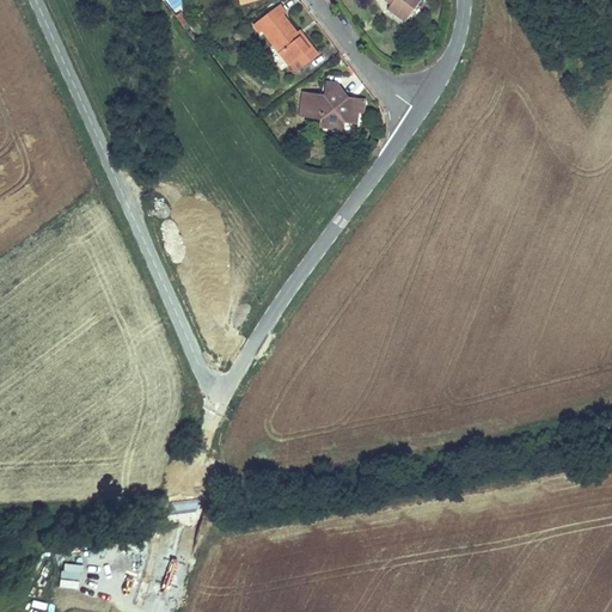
[(421,0),(393,0),(392,2),(389,7),(407,20),(421,0)]
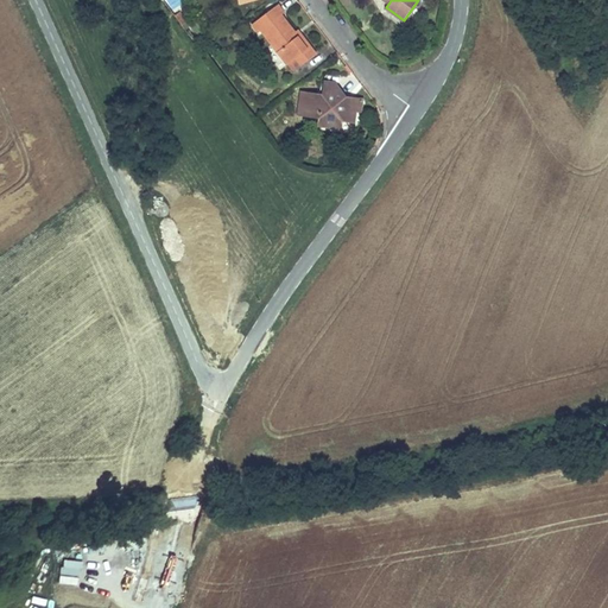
[(296,33),(283,16),(285,12),(279,5),(253,25),(260,32),(263,31),(289,64),(290,63),(297,58),(308,49),(296,33)]
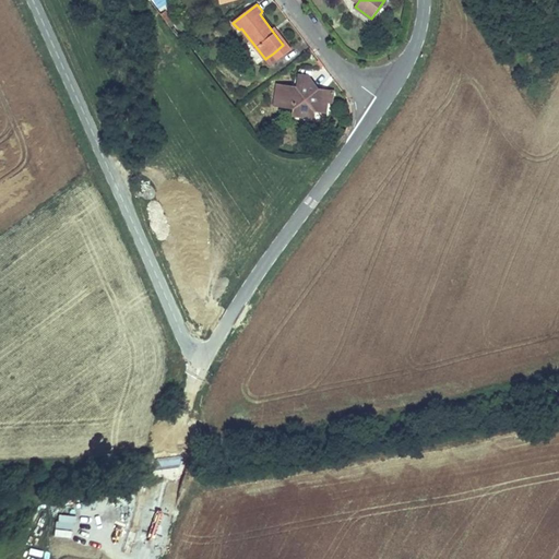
[(278,32),(275,27),(272,31),(283,45),(273,54),(278,59),(290,49),(290,48),(284,39),(278,32)]
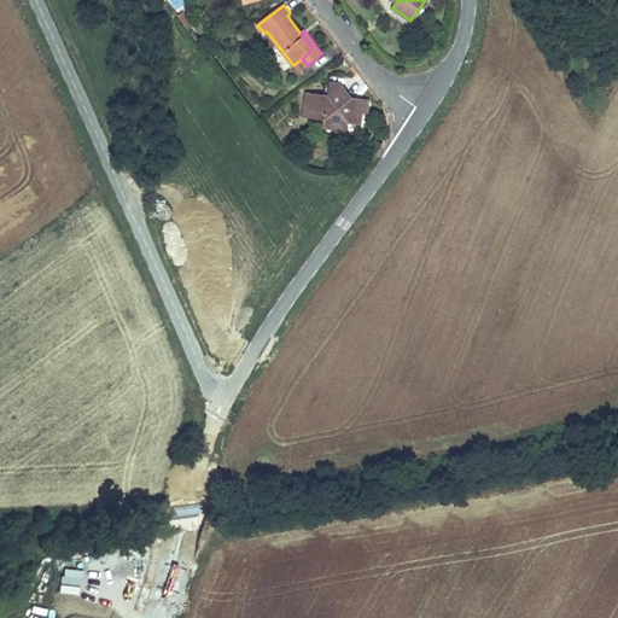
[(325,57),(308,69),(313,75),(330,63),(325,57)]
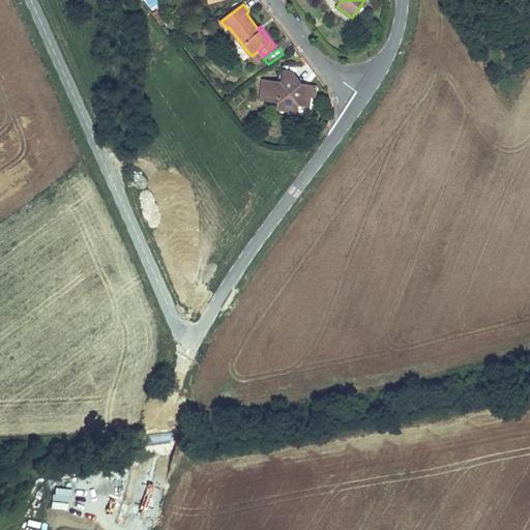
[(282,81),(292,72),(293,71),(283,70),(283,75),(282,81)]
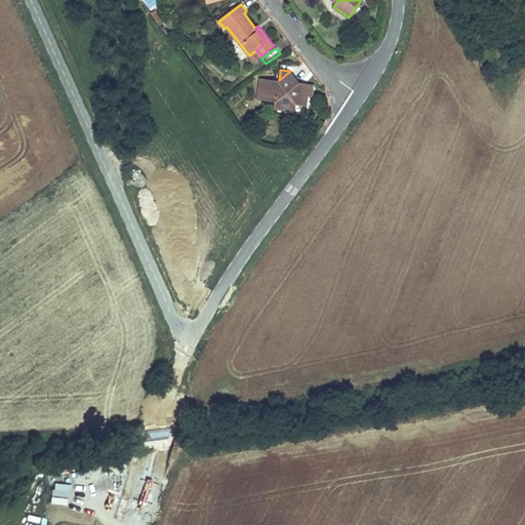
[(293,88),(299,83),(297,81),(290,71),(289,72),(279,80),(260,79),(258,99),(276,103),(282,110),(286,104),(288,104),(291,110),(291,111),(298,105),(308,106),(309,97),(306,95),(306,89),(298,89),(295,91),(293,88)]
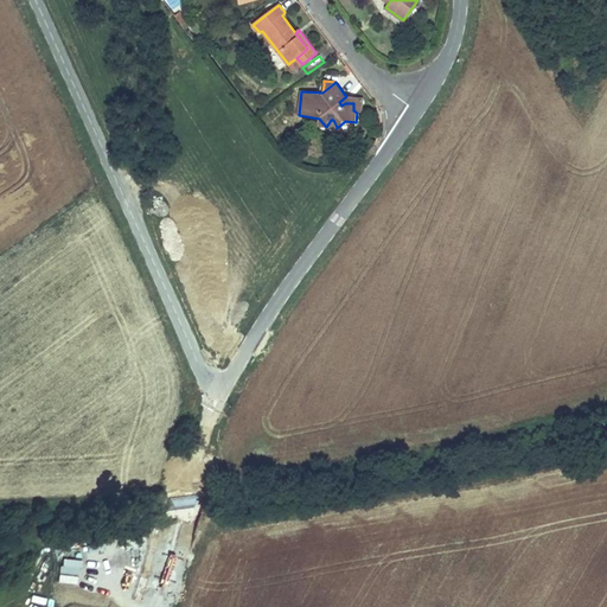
[(362,109),(363,97),(347,96),(346,96),(339,102),(342,106),(345,103),(353,103),(353,110),(357,113),(362,109)]
